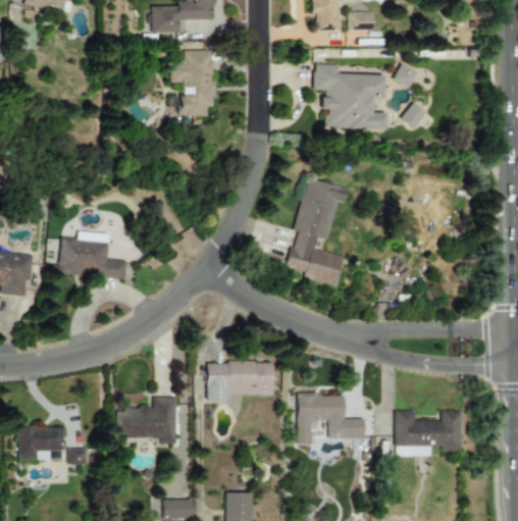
[(24,0),(24,4),(63,10),(65,0),(69,1),(69,0),(24,0)]
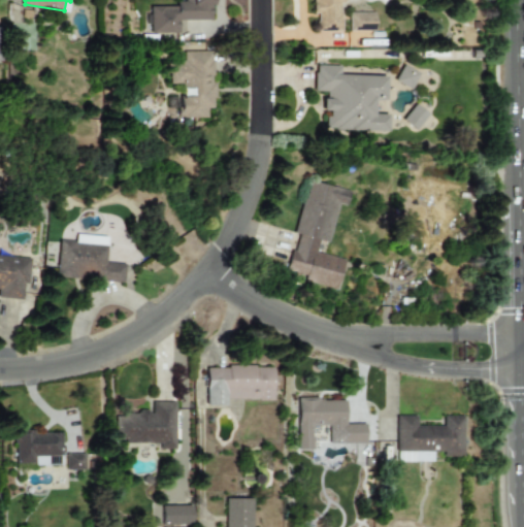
[(153,32),(181,32),(181,20),(215,19),(214,0),(187,0),(187,1),(178,1),(179,5),(153,6),(153,32)]
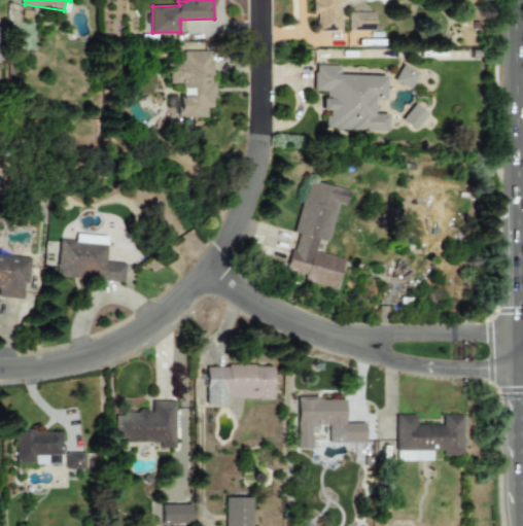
[(314,0),(314,13),(319,13),(320,30),(344,30),(343,2),(347,2),(347,0),(314,0)]
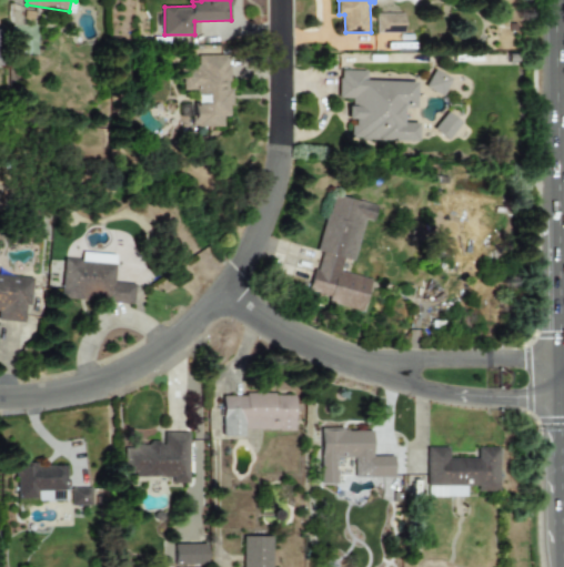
[(379,32),(405,32),(406,13),(379,12),(379,32)]
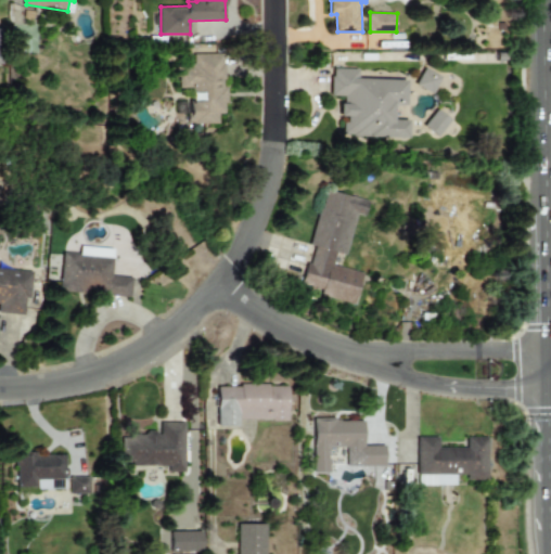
[(225,52),(195,53),(196,64),(180,64),(180,87),(194,87),(195,101),(184,102),(186,123),(220,123),(219,113),(228,113),(228,86),(225,86),(225,52)]
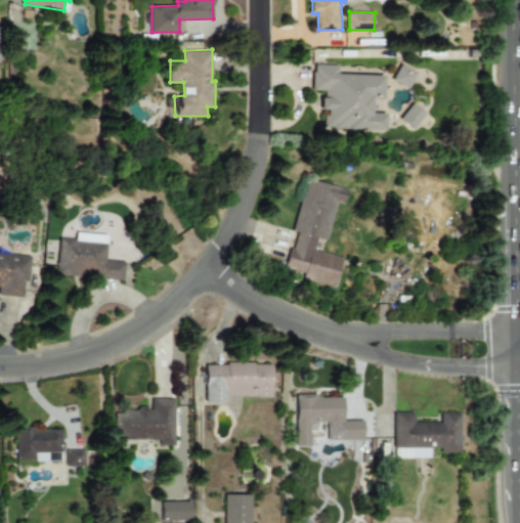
[(385,75),(340,74),(340,64),(314,63),(313,89),(323,90),(322,110),(327,110),(326,127),(387,129),(387,113),(373,113),(373,98),(385,98),(385,75)]
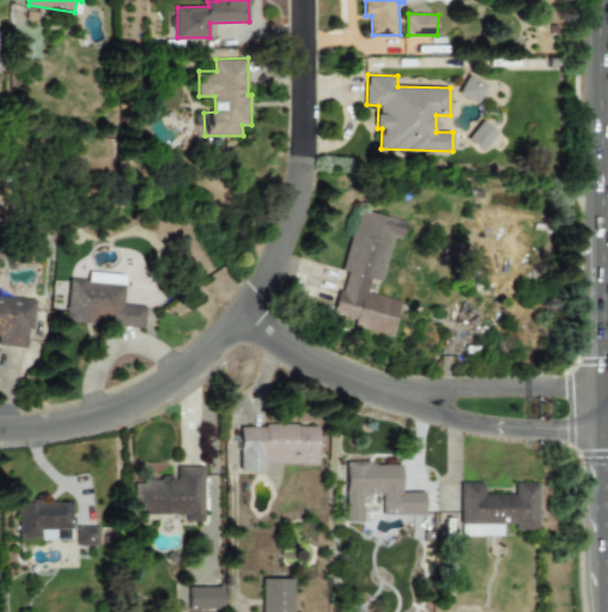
[(460,94),(479,103),(488,84),(470,74),(460,94)]
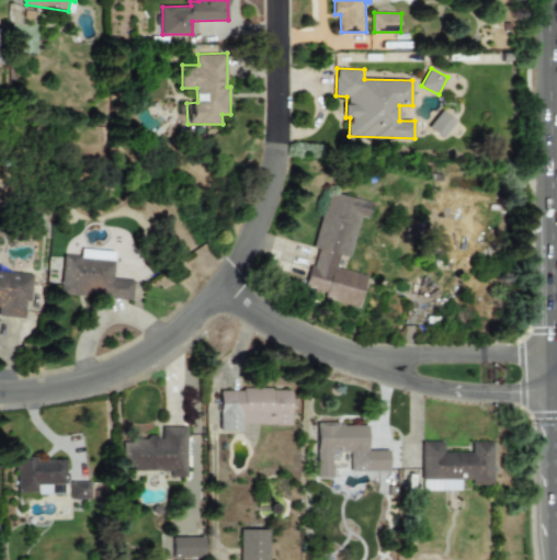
[(430,126),(444,137),(457,121),(443,110),(430,126)]
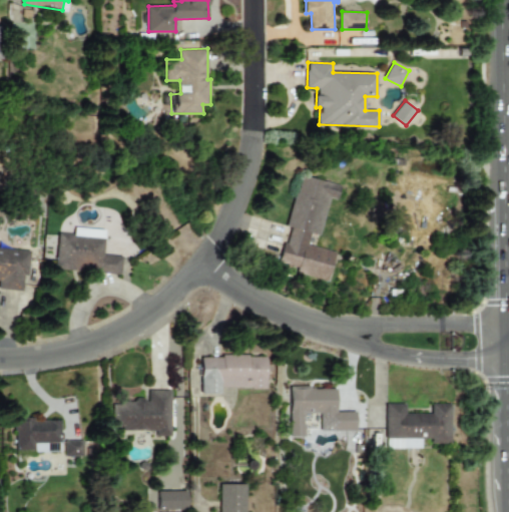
[(106,236),(106,228),(76,227),(76,235),(106,236)]
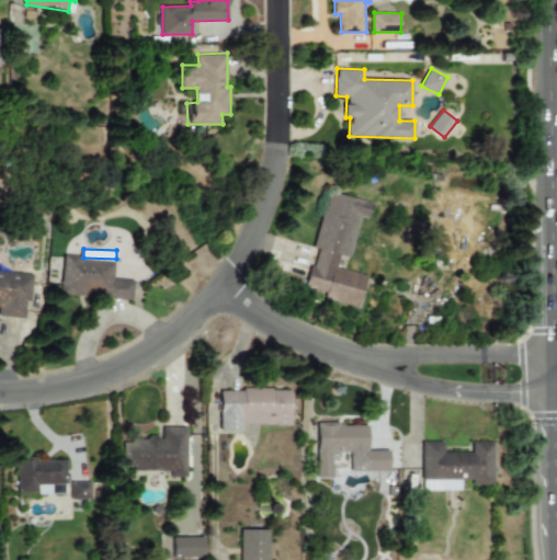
[(68,255),(66,299),(140,300),(140,283),(118,283),(118,260),(68,255)]
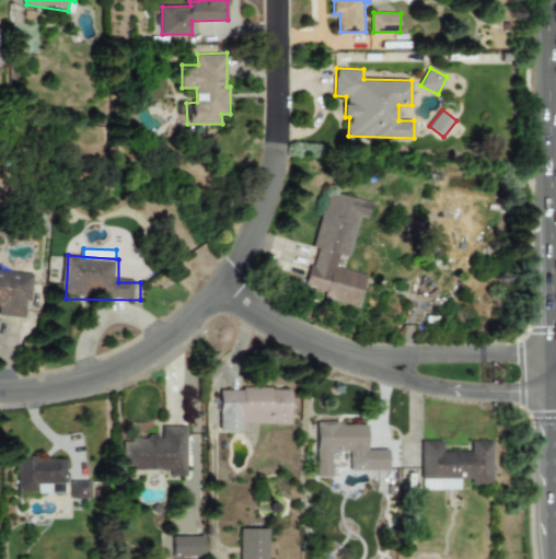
[(313,265),(307,292),(367,307),(374,277),(343,269),(342,272),(313,265)]
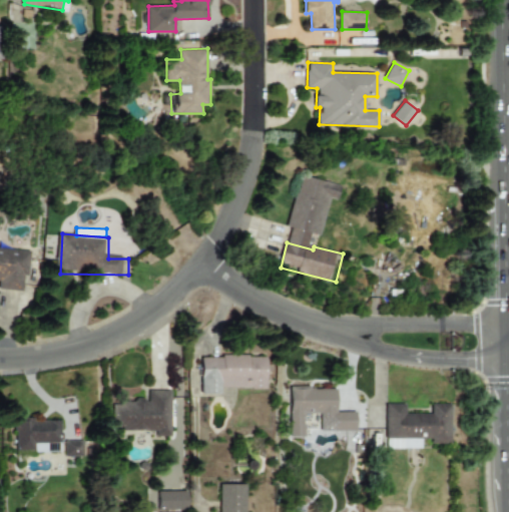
[(32,250),(0,248),(0,290),(30,291),(32,250)]
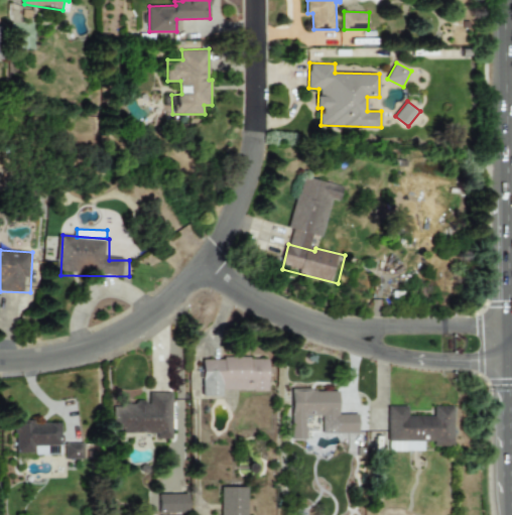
[(269,363),(207,365),(208,400),(248,398),(248,394),(270,393),(269,363)]
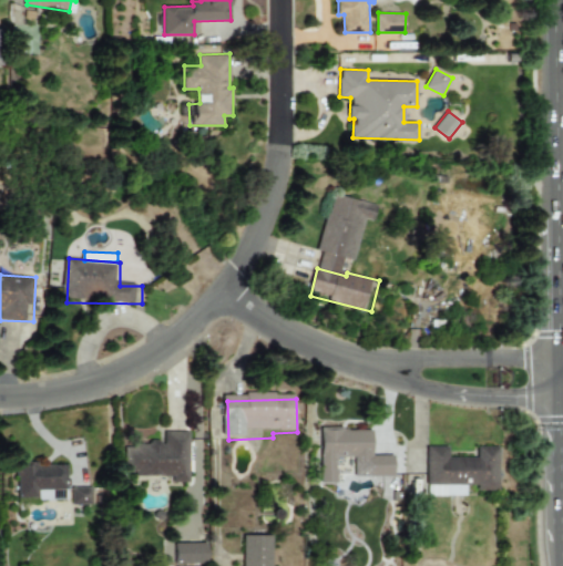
[(139,444),(167,446),(169,430),(195,431),(193,485),(136,483),(139,444)]
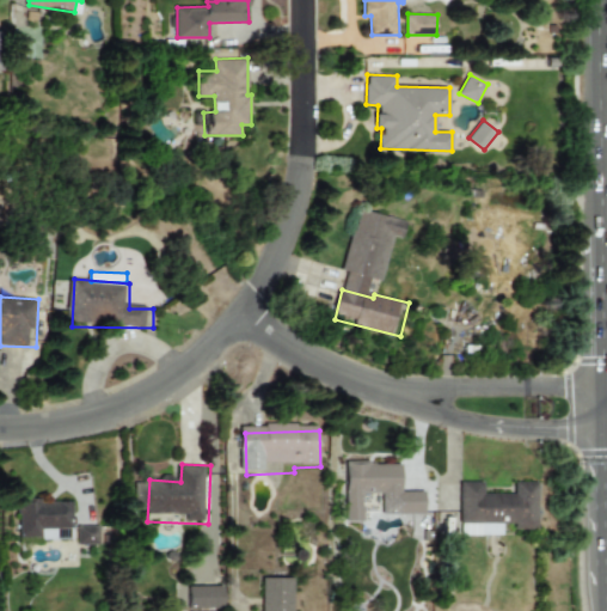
[(429,490),(408,490),(408,466),(350,466),(351,527),(429,527),(429,490)]
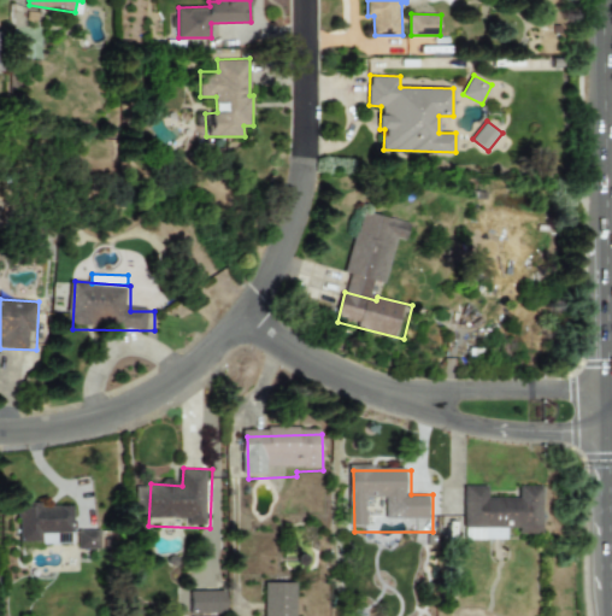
[(527,487),(549,486),(551,538),(470,539),(469,490),(492,490),(492,506),(527,505),(527,487)]
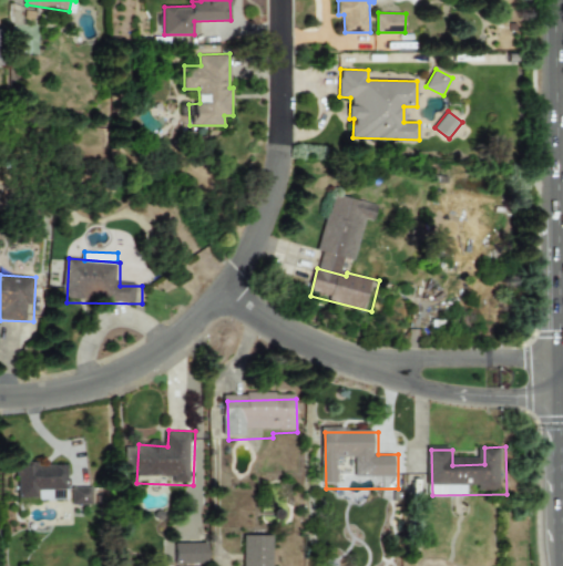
[(20,462),(20,497),(39,497),(39,500),(69,498),(69,464),(38,464),(38,461),(20,462)]
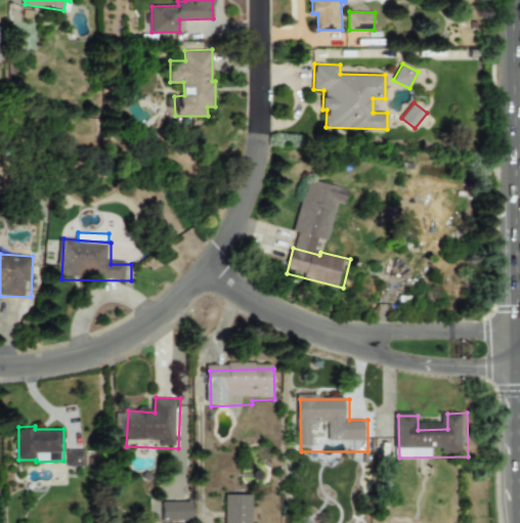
[(86,449),(68,449),(68,466),(86,466),(86,449)]
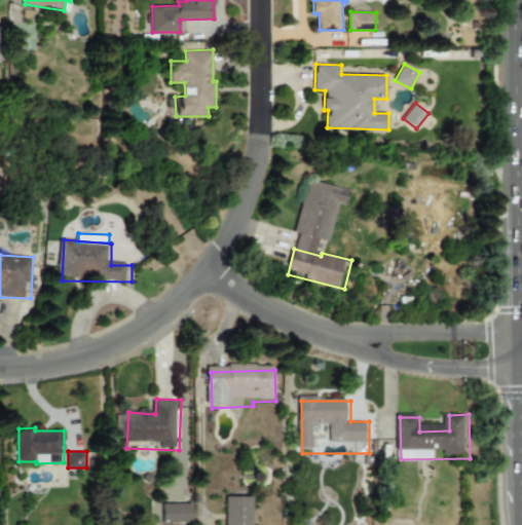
[(260,524),(262,501),(231,500),(230,524),(260,524)]
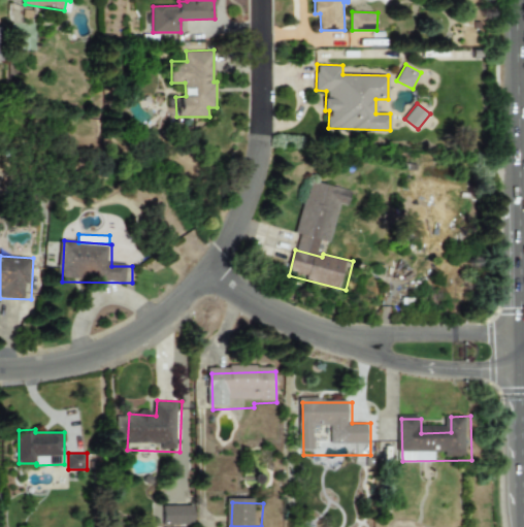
[(198,508),(199,523),(170,524),(169,509),(198,508)]
